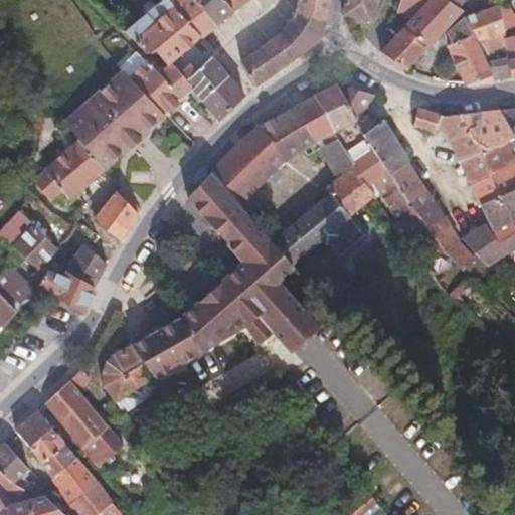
[(0,0),(0,36),(47,109),(62,129),(67,125),(81,143),(100,165),(106,172),(170,115),(143,87),(123,64),(106,47),(74,0),(0,0)]
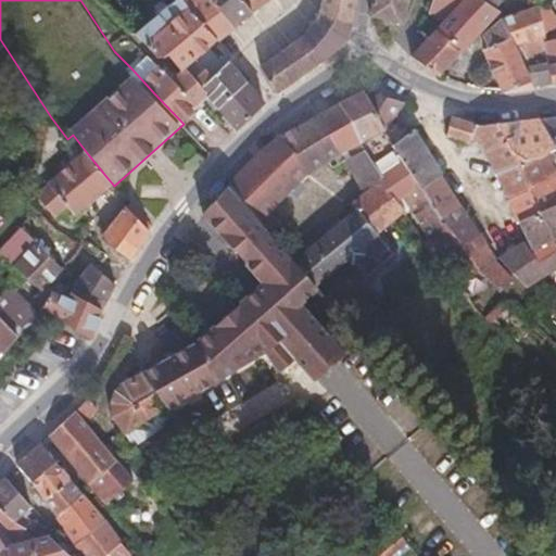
[(188,0),(193,8),(217,40),(235,27),(214,0),(188,0)]
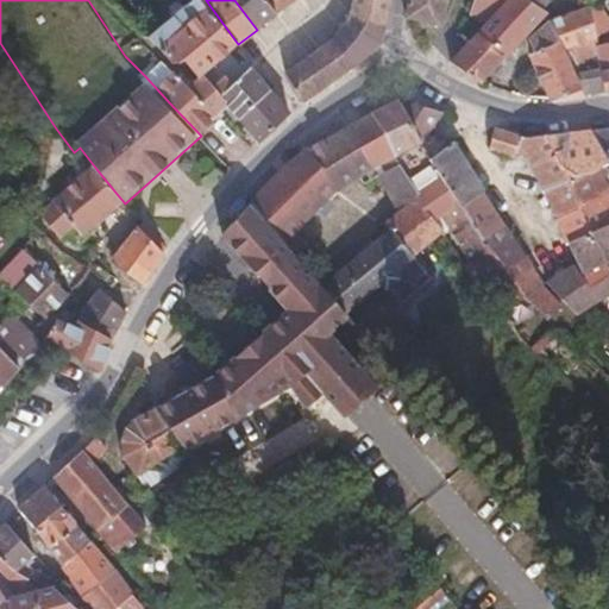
[(234,0),(257,30),(278,14),(268,0),(234,0)]
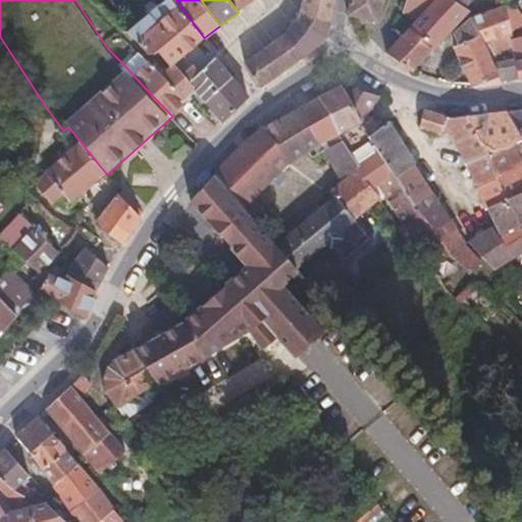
[(229,0),(239,12),(253,0),(229,0)]
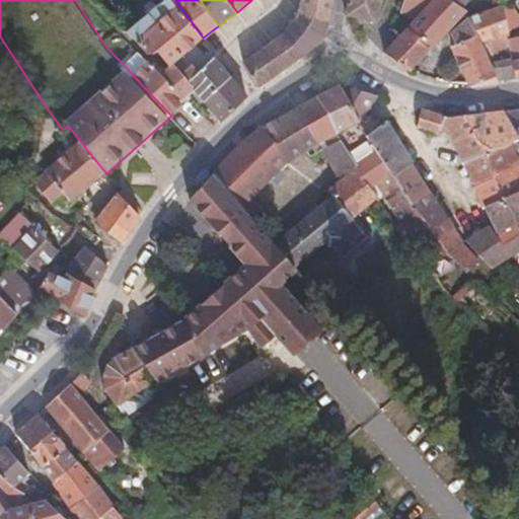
[(300,0),(297,15),(328,22),(334,5),(334,0),(300,0)]
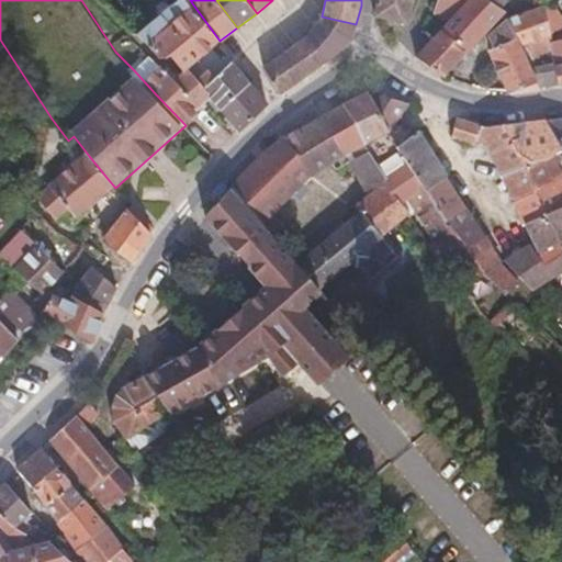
[(379,0),(377,18),(407,23),(412,0),(379,0)]
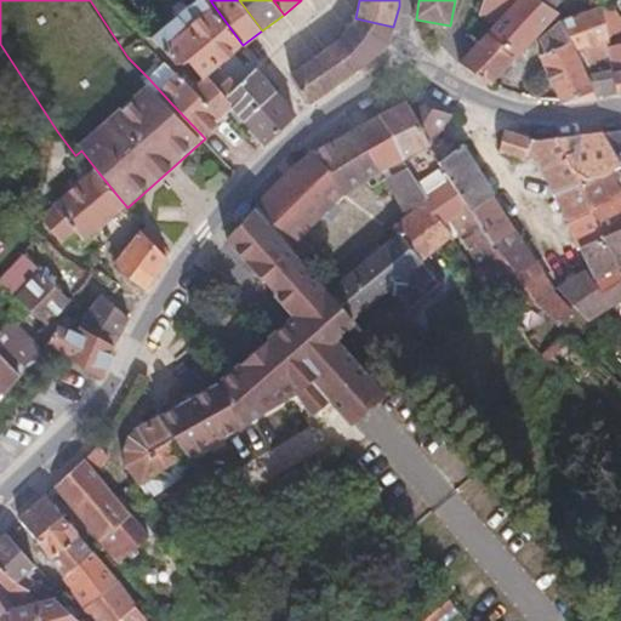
[(483,0),(474,24),(488,35),(463,63),(494,87),(560,12),(557,6),(560,0),(483,0)]
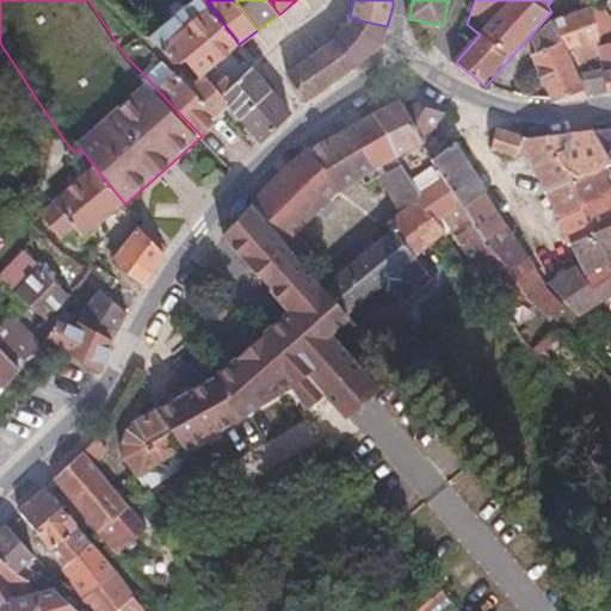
[(152,36),(168,55),(174,62),(181,65),(187,60),(201,76),(203,75),(229,53),(239,44),(213,8),(190,28),(179,13),(152,36)]
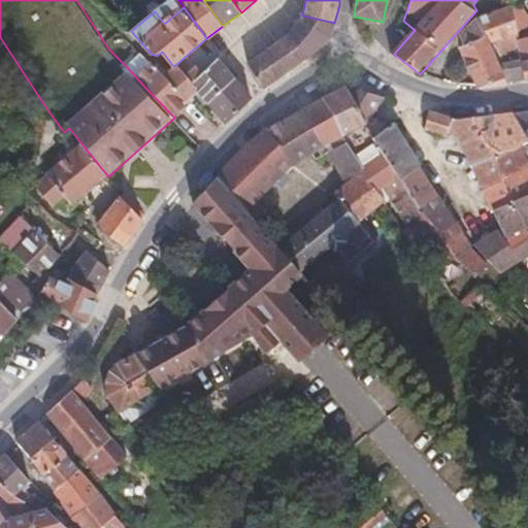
[(462,47),(480,88),(506,76),(502,66),(499,59),(509,54),(503,38),(508,35),(513,42),(518,41),(514,13),(474,26),(463,34),(468,43),(462,47)]
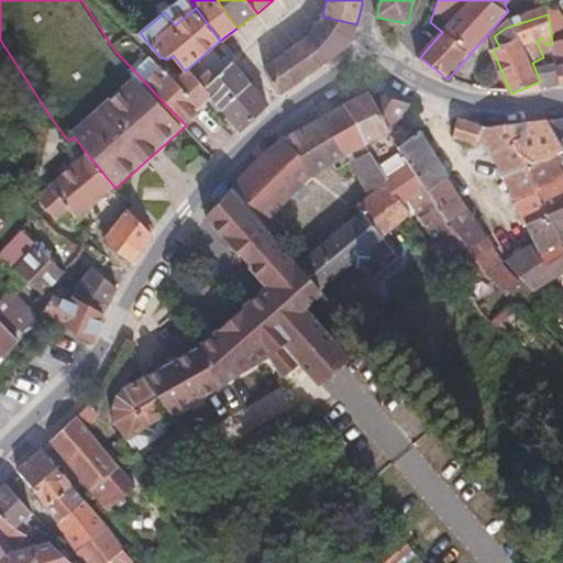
[(306,40),(264,69),(282,94),(318,69),(352,41),(356,24),(322,17),(306,40)]
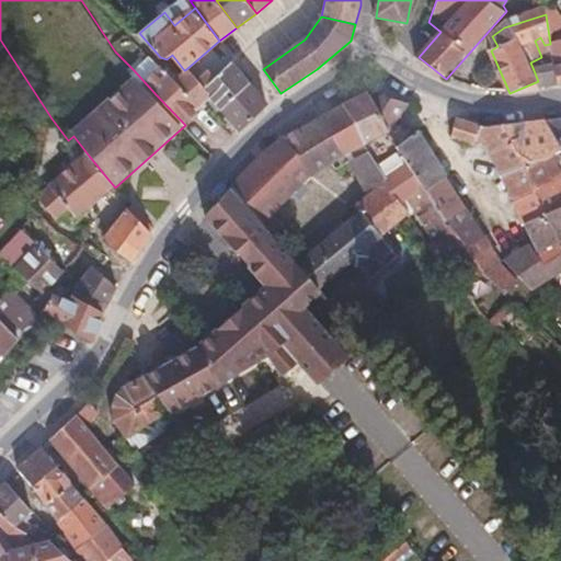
[(560,42),(550,44),(552,67),(560,65),(560,42)]
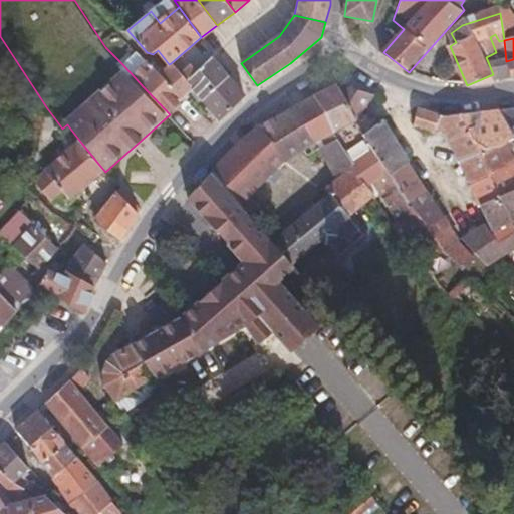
[(171,63),(195,90),(202,98),(209,92),(211,89),(216,85),(228,75),(212,55),(206,59),(193,44),(171,63)]
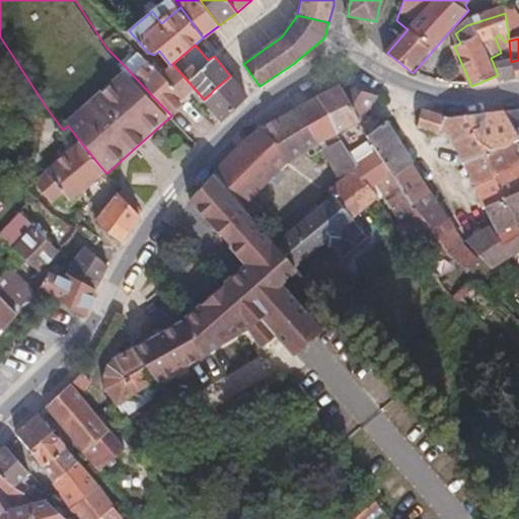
[(144,87),(171,116),(192,96),(197,91),(172,64),(170,65),(161,73),(138,52),(124,65),(144,87)]
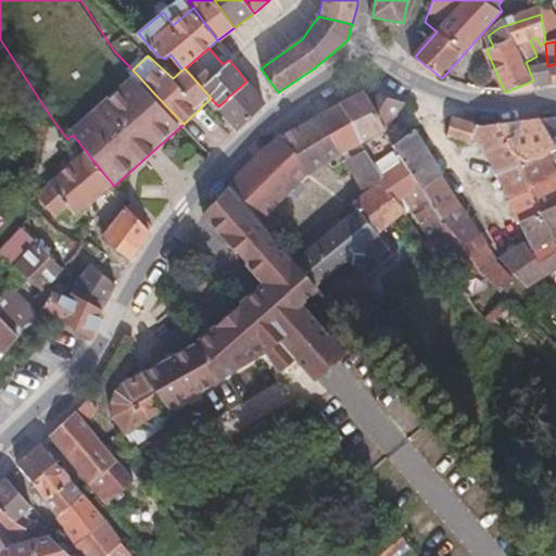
[(529,70),(533,80),(505,92),(550,83),(547,66),(529,70)]
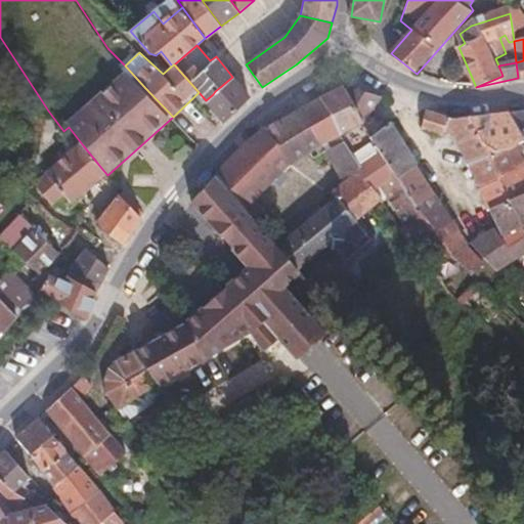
[(213,94),(206,100),(217,113),(224,122),(249,96),(232,77),(220,87),(215,91),(213,94)]
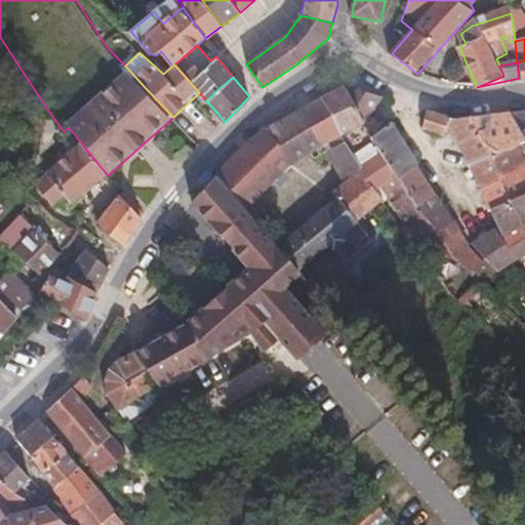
[(382,97),(346,85),(268,126),(249,140),(218,174),(195,201),(251,267),(242,274),(182,325),(114,365),(115,368),(108,377),(107,382),(108,389),(106,391),(117,408),(155,386),(158,390),(252,331),(265,350),(281,339),(300,360),(311,350),(327,335),(283,284),(300,269),(298,267),(329,242),(333,248),(335,247),(345,240),(354,252),(372,237),(359,218),(384,199),(356,155),(342,134),(366,121),(382,97)]
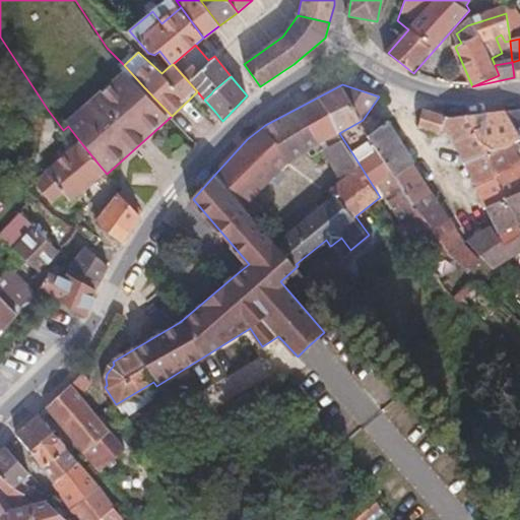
[(450,132),(486,208),(499,234),(496,236),(488,228),(466,241),(493,269),(519,252),(519,228),(518,225),(519,224),(519,149),(515,141),(519,137),(519,110),(449,120),(424,112),(418,126),(440,134),(450,132)]
